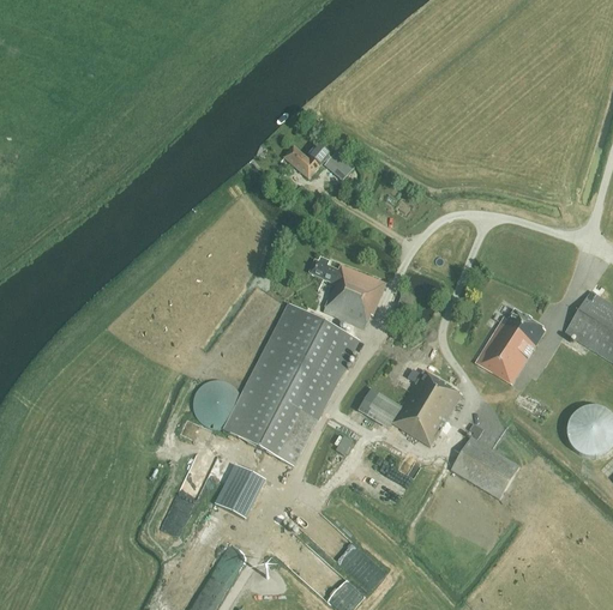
[(307,158),(292,145),(282,156),(307,177),(328,153),(318,145),(307,158)]
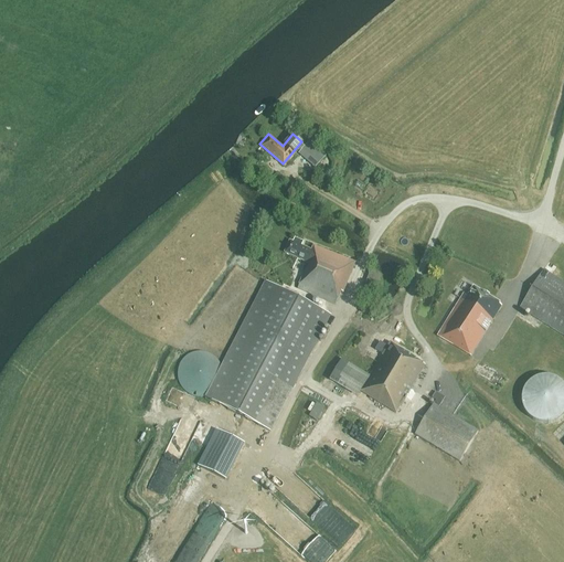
[(317,161),(325,152),(320,149),(321,148),(308,137),(300,147),(309,154),(317,161)]
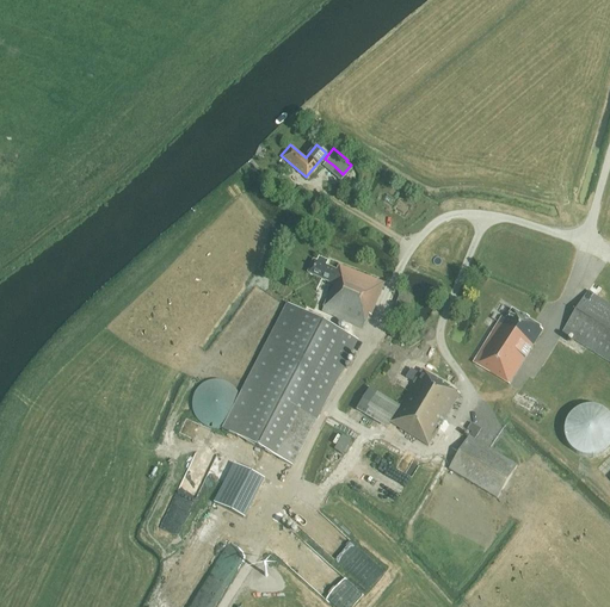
[(328,215),(336,202),(331,199),(324,211),(328,215)]
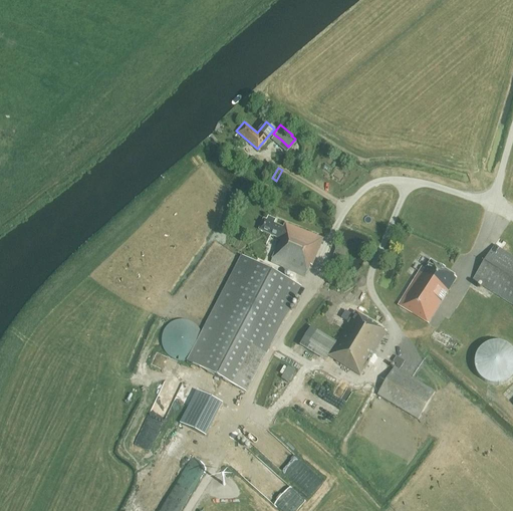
[(273,221),(275,217),(267,214),(265,218),(262,217),(257,227),(280,237),(269,260),(303,274),(308,263),(311,264),(320,241),(322,242),(324,237),(284,221),(282,225),(273,221)]
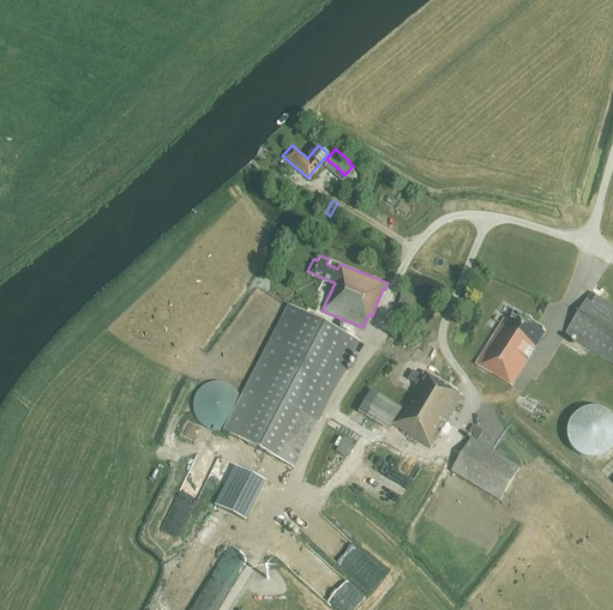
[(612,361),(612,303),(589,290),(564,331),(612,361)]
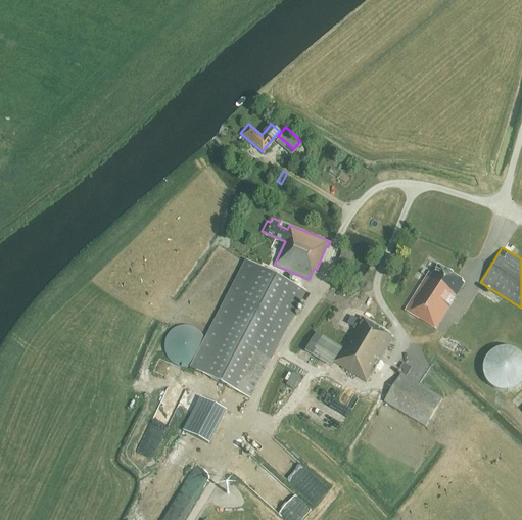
[(217,341),(200,372),(220,381),(248,396),(304,288),(276,274),(245,257),(204,335),(217,341)]
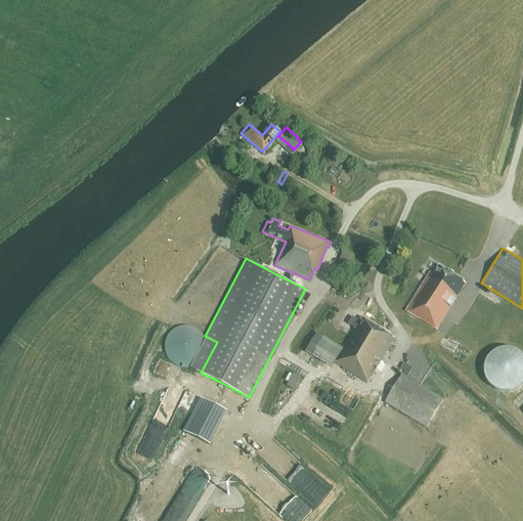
[(462,278),(438,263),(429,276),(426,274),(404,309),(435,328),(464,280),(462,279),(462,278)]
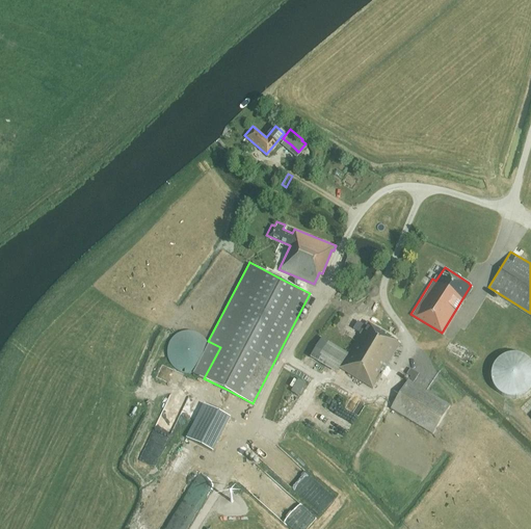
[(321,335),(310,353),(336,370),(338,365),(372,386),(399,341),(390,336),(391,335),(366,319),(347,350),(321,335)]
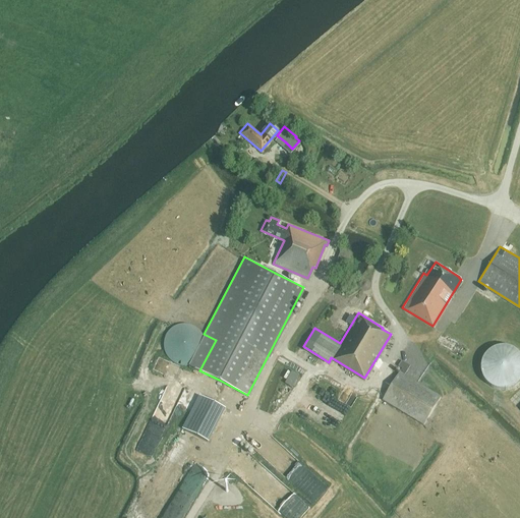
[(180,362),(185,362),(186,362),(201,332),(200,330),(197,327),(194,325),(191,323),(187,322),(182,322),(177,323),(172,325),(168,328),(166,331),(164,335),(163,340),(163,344),(163,347),(165,351),(167,354),(171,358),(176,361),(180,362)]
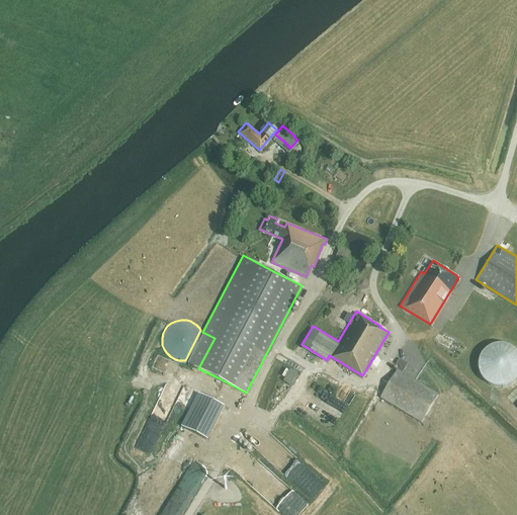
[(498,385),(501,385),(504,385),(507,384),(509,382),(511,382),(513,380),(515,377),(516,375),(516,351),(515,349),(513,347),(510,345),(508,344),(505,343),(502,342),(499,342),(496,342),(494,343),(491,344),(488,345),(485,347),(483,349),(481,351),(480,354),(478,357),(478,360),(477,363),(477,366),(478,369),(479,372),(480,375),(482,377),(484,380),(486,382),(489,383),(492,384),(495,385),(498,385)]
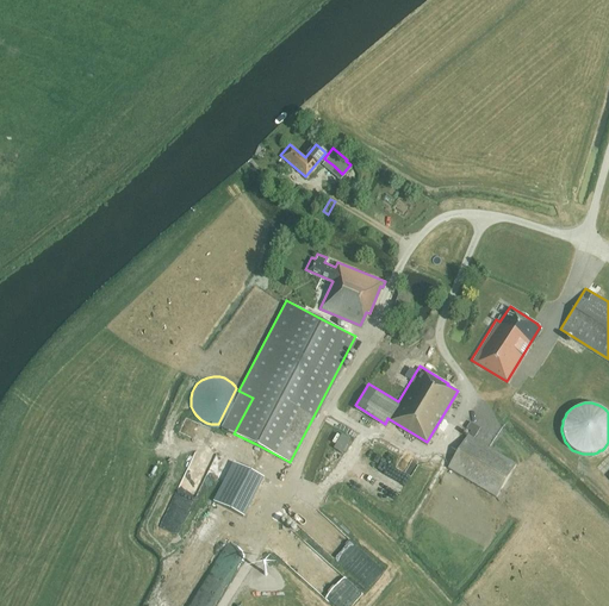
[(447,466),(495,494),(515,462),(472,436),(479,425),(468,419),(465,426),(470,429),(447,466)]
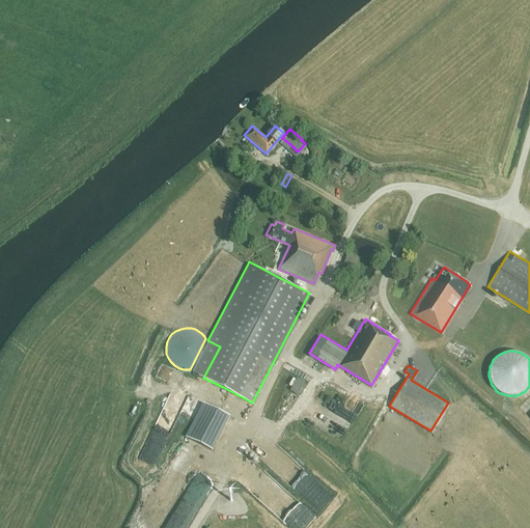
[(297,377),(289,388),(297,392),(304,381),(297,377)]
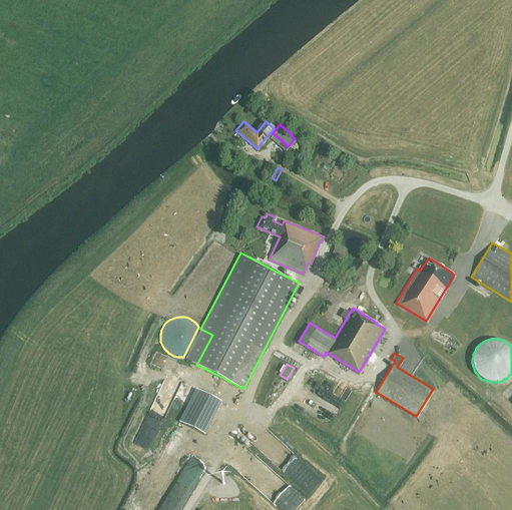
[(207,424),(219,400),(195,388),(183,411),(207,424)]
